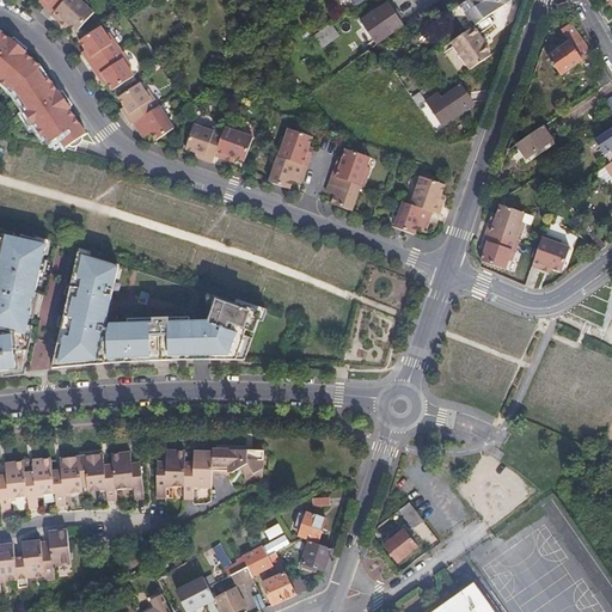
[(40,0),(40,1),(46,6),(54,13),(65,0),(40,0)]
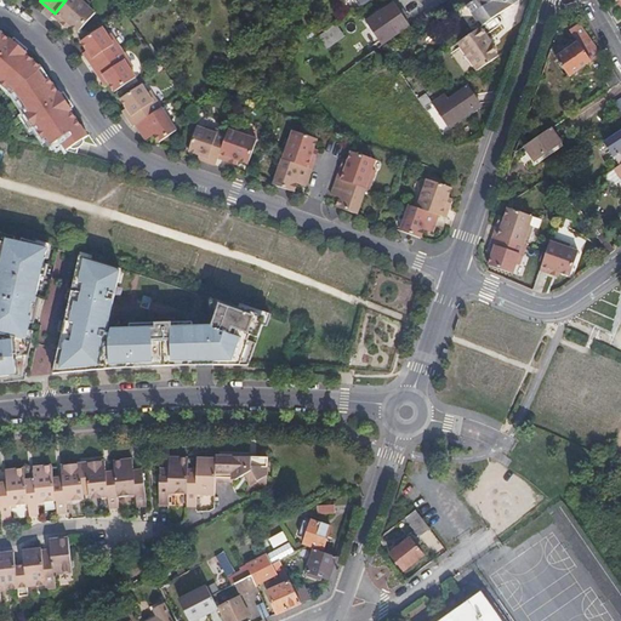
[(91,4),(86,0),(66,0),(55,13),(53,16),(62,23),(68,28),(70,26),(79,33),(96,13),(89,6),(91,4)]
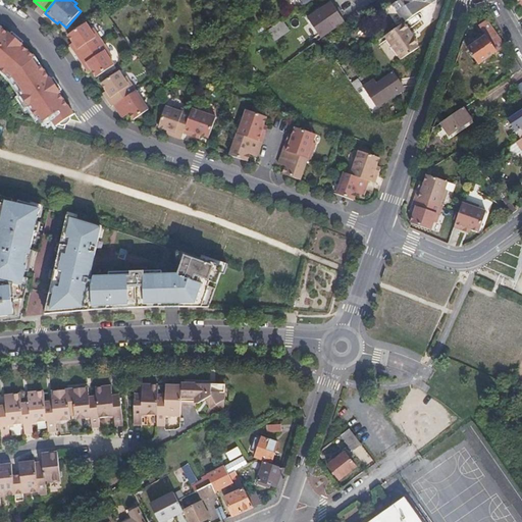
[(404,22),(436,0),(398,0),(392,5),(404,22)]
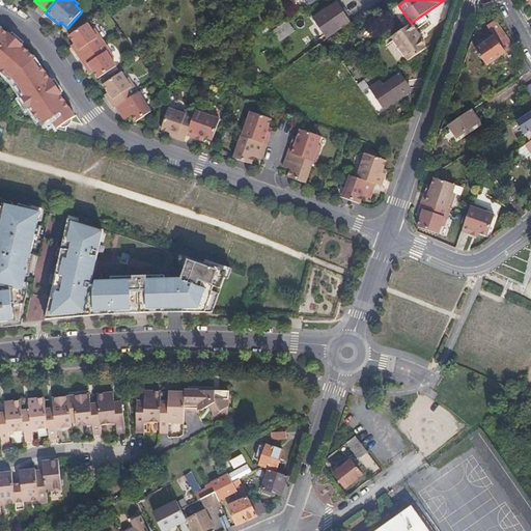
[(340,29),(350,23),(336,3),(314,18),(319,24),(324,31),(328,37),(340,29)]
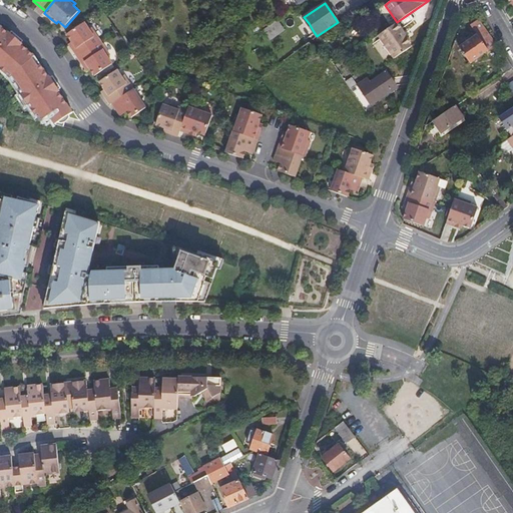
[(278,4),(274,11),(281,15),(285,7),(278,4)]
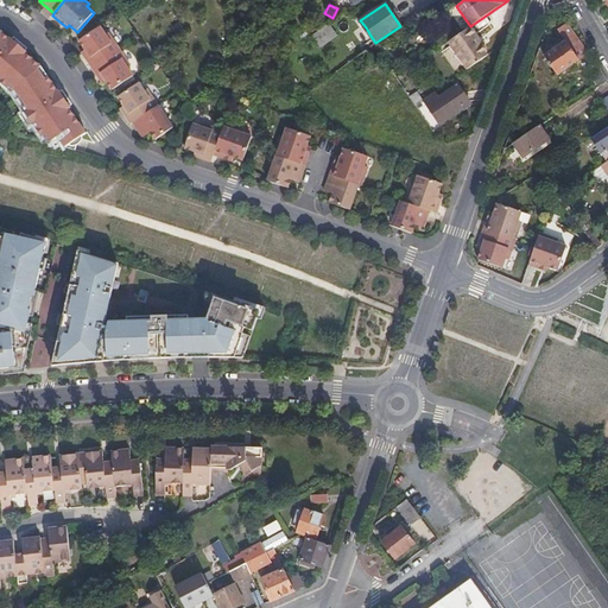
[(131,21),(139,33),(144,30),(145,29),(135,17),(132,20),(131,21)]
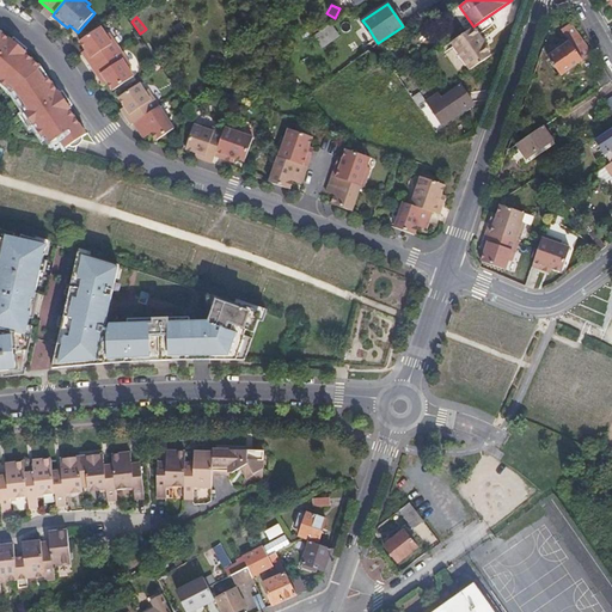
[(323,48),(341,36),(332,24),(318,34),(314,36),(323,48)]
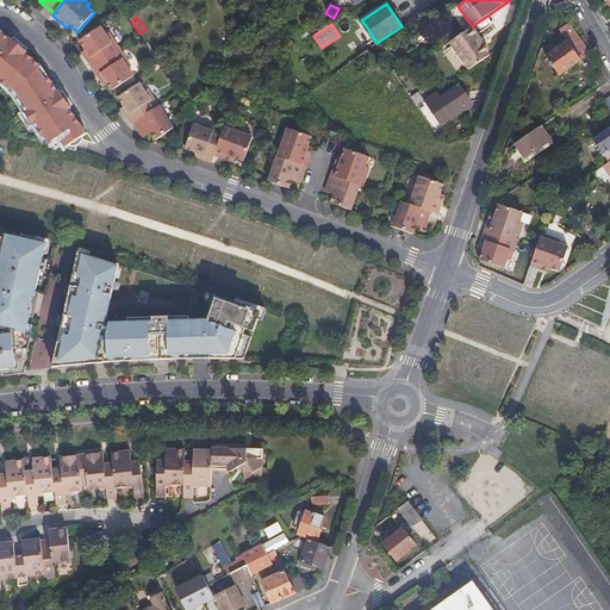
[(560,30),(567,42),(546,57),(559,76),(590,54),(578,36),(570,24),(560,30)]
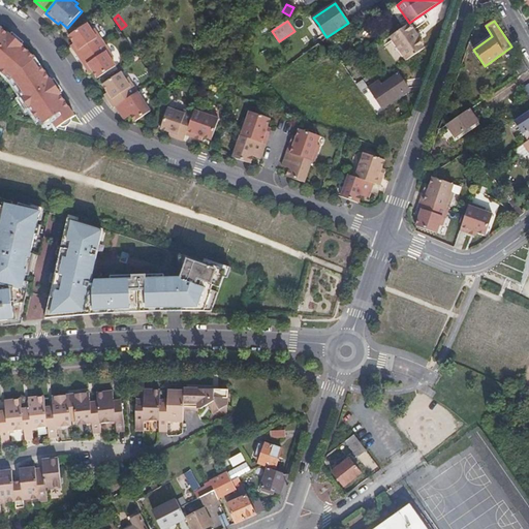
[(71,45),(74,51),(81,59),(104,43),(94,29),(92,30),(87,23),(69,35),(74,43),(71,45)]
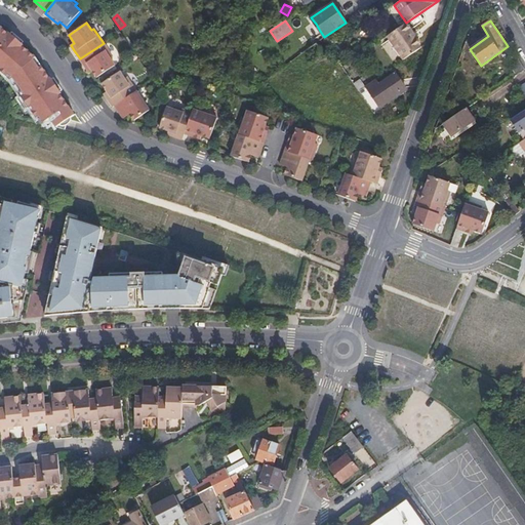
[(421,43),(411,30),(407,23),(389,36),(405,59),(421,48),(419,45),(421,43)]
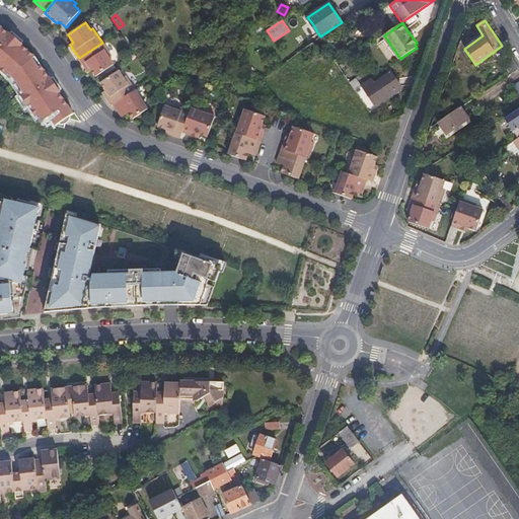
[(310,34),(316,30),(312,23),(305,28),(310,34)]
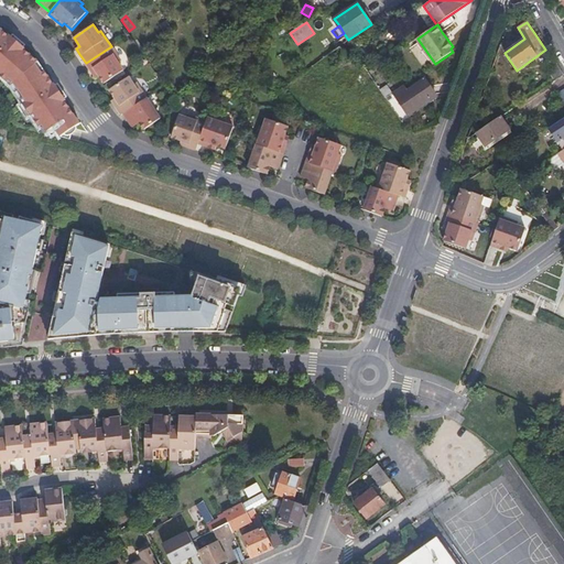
[(61,137),(80,123),(65,100),(66,99),(55,84),(54,85),(39,62),(24,50),(25,47),(11,35),(10,36),(1,29),(0,28),(0,75),(11,86),(40,128),(42,126),(47,132),(54,128),(61,137)]
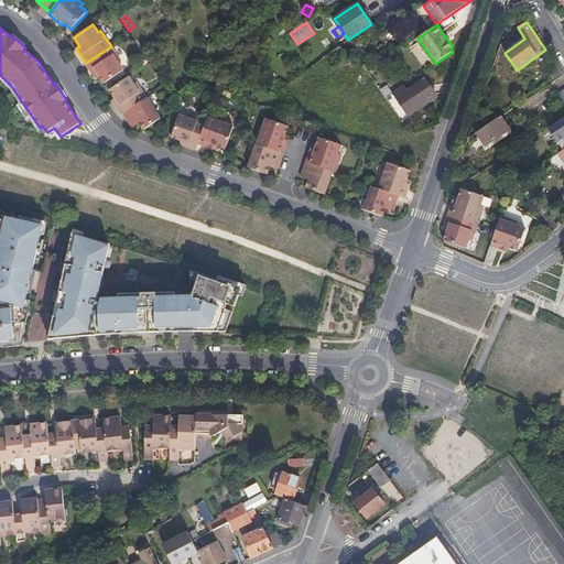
[(286,46),(294,40),(290,33),(288,31),(280,36),(286,46)]
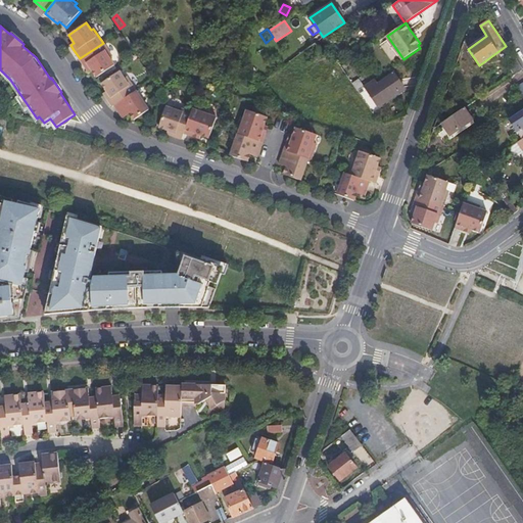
[(112,56),(103,43),(80,58),(85,66),(88,72),(92,69),(97,78),(114,65),(109,58),(112,56)]
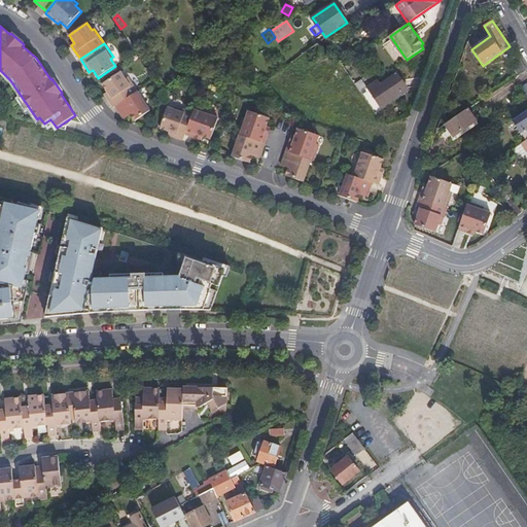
[(182,62),(189,64),(192,54),(185,51),(182,62)]
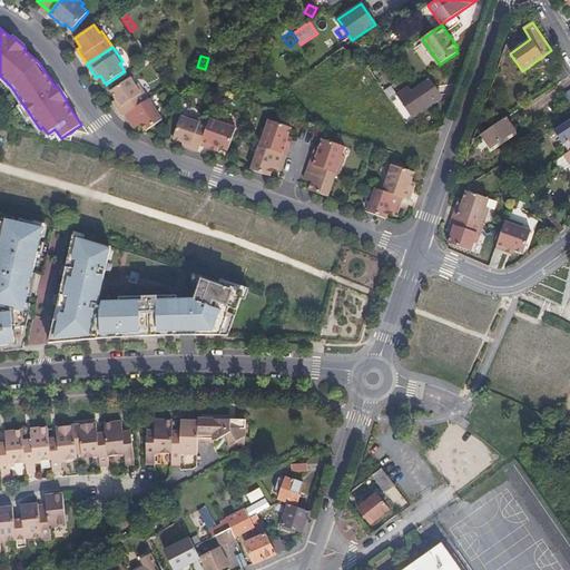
[(130,78),(110,91),(116,99),(112,101),(117,107),(123,117),(125,115),(148,99),(138,84),(136,86),(130,78)]
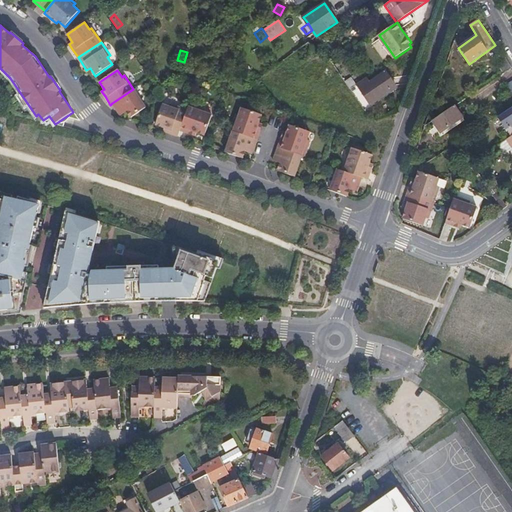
[(370,104),(397,86),(387,71),(369,83),(366,78),(356,84),(370,104)]
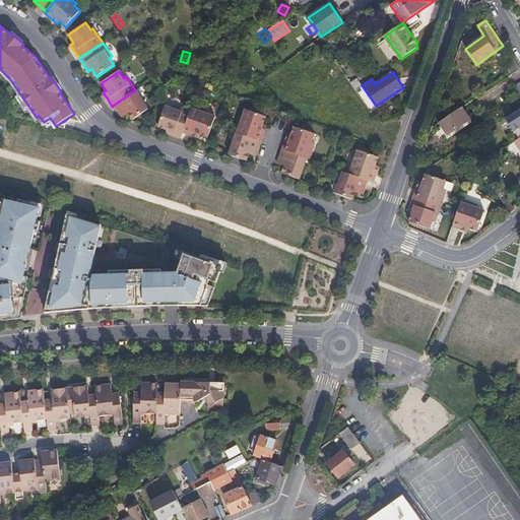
[(358,79),(351,83),(355,90),(362,85),(358,79)]
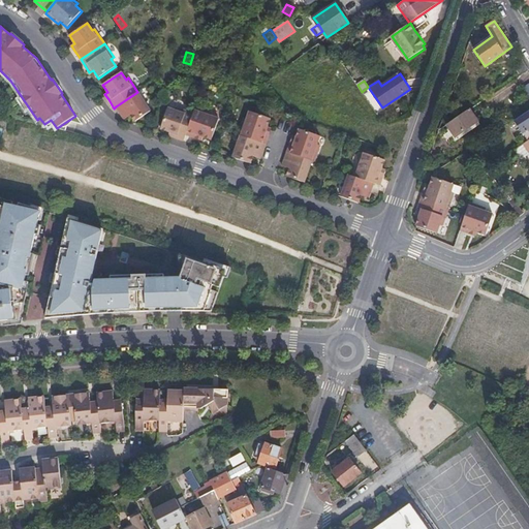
[(142,97),(137,92),(116,106),(123,117),(125,120),(128,118),(131,116),(135,122),(154,109),(145,95),(142,97)]
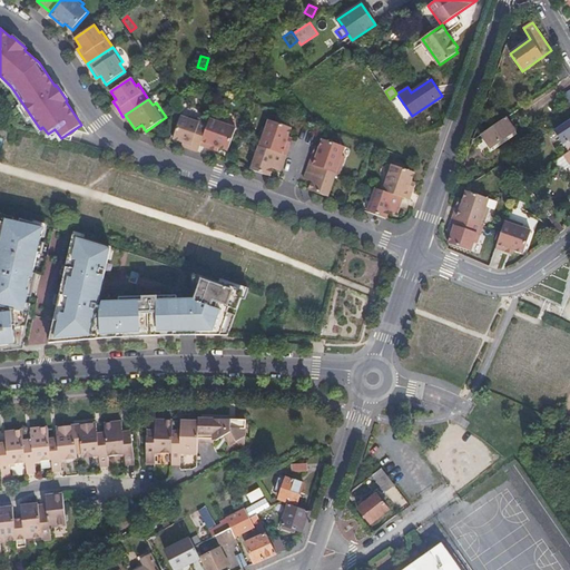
[(173,139),(183,143),(182,146),(188,148),(198,151),(200,145),(208,123),(190,116),(190,119),(180,116),(173,139)]
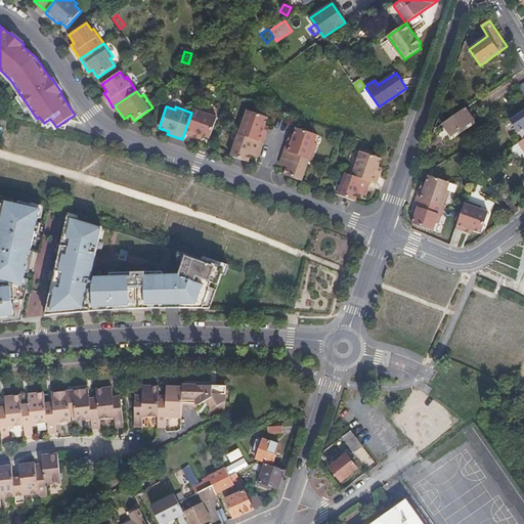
[(193,106),(191,113),(184,133),(194,137),(200,139),(202,135),(210,138),(217,118),(209,115),(210,112),(193,106)]
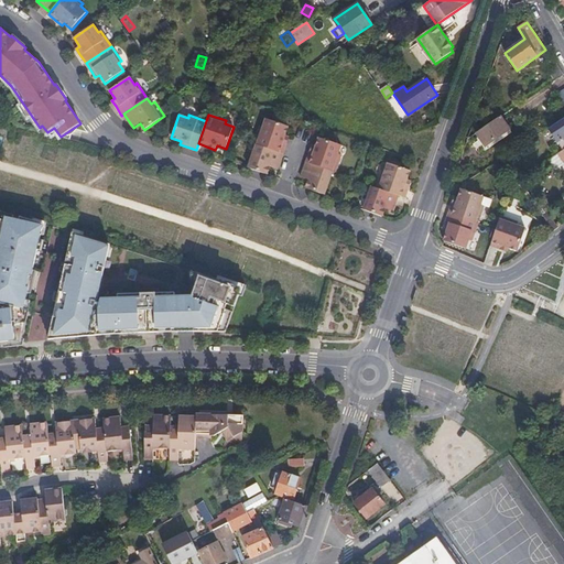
[(510,130),(501,117),(476,133),(486,147),(510,130)]
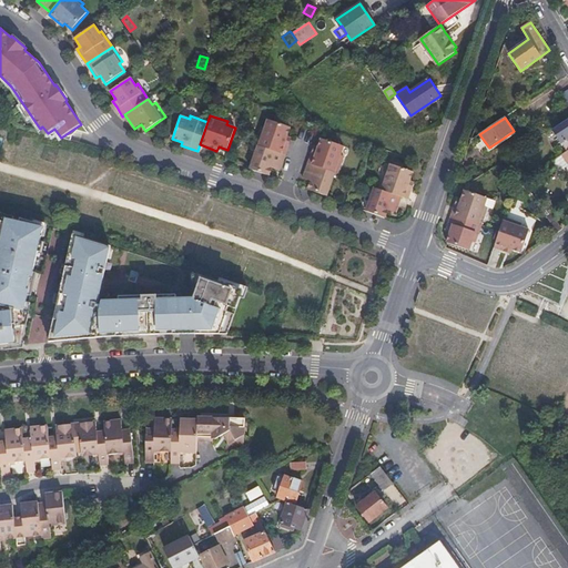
[(288,144),(291,138),(287,137),(291,128),(269,120),(265,129),(262,128),(256,144),(259,145),(285,154),(288,144)]
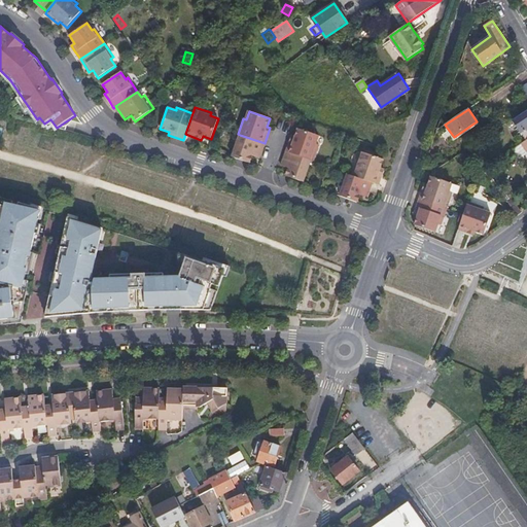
[(526,111),(513,120),(521,133),(526,140),(526,139),(526,111)]
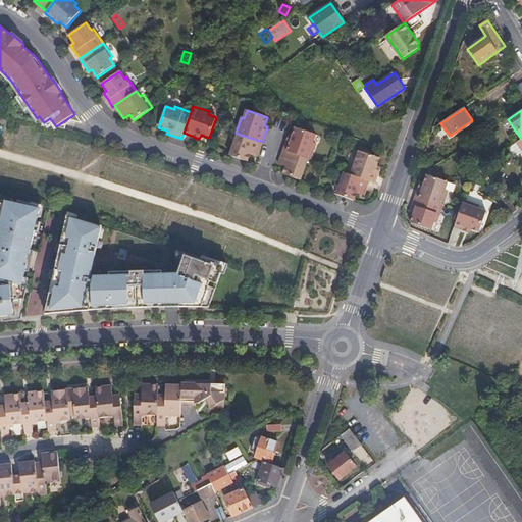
[(316,135),(296,127),(293,136),(289,135),(286,141),(283,150),(308,159),(310,159),(316,144),(313,143),(316,135)]
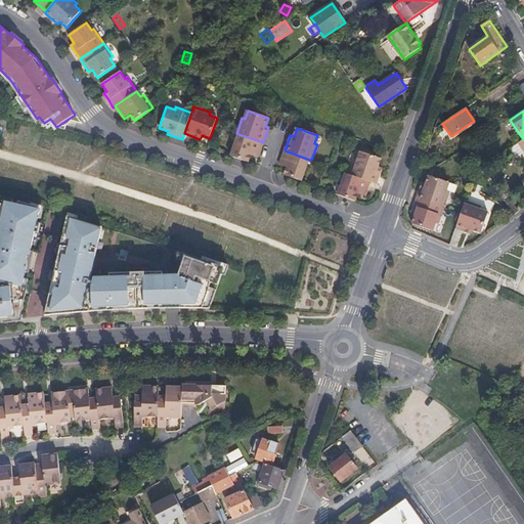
[(263,142),(238,134),(231,156),(249,162),(251,155),(254,156),(258,157),(259,154),(263,142)]
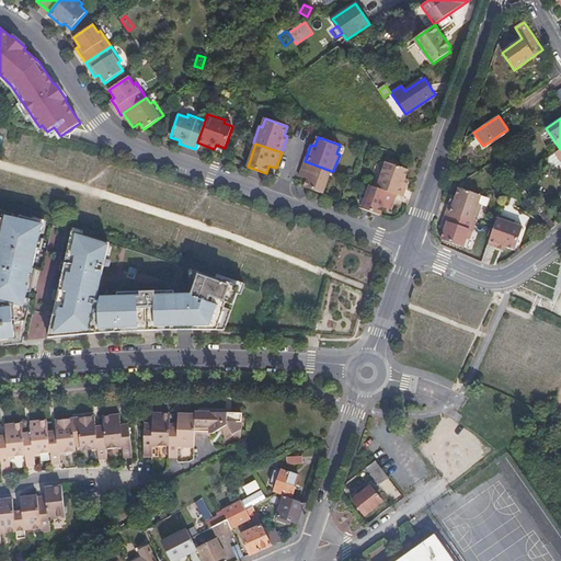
[(560,163),(560,161),(556,152),(546,159),(552,170),(560,163)]
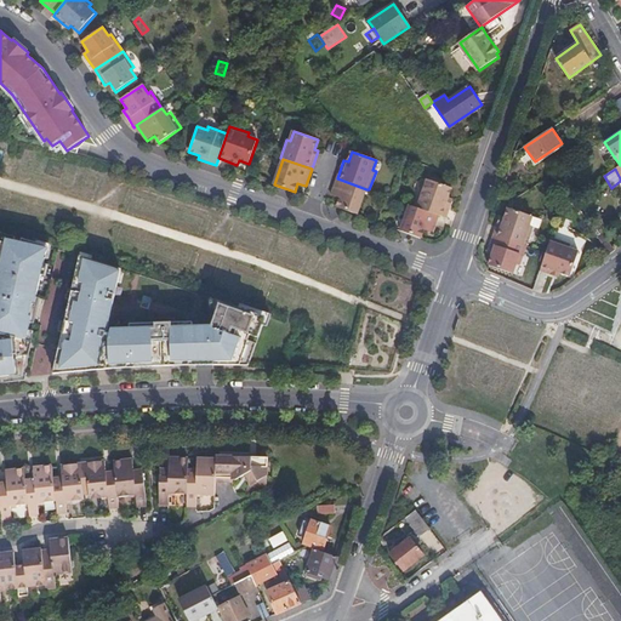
[(366,189),(337,178),(332,192),(331,195),(336,197),(340,198),(337,208),(358,215),(366,189)]
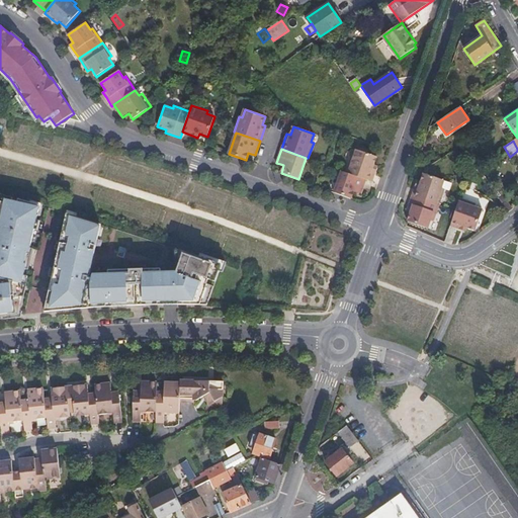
[(377,166),(373,165),(377,157),(357,149),(354,157),(351,156),(345,172),(366,180),(372,182),(375,172),(377,166)]
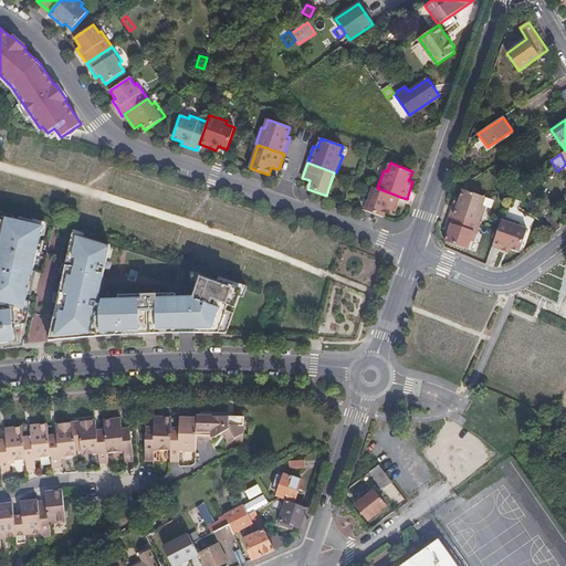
[(400,197),(377,188),(374,187),(365,210),(384,217),(387,209),(390,210),(395,212),(396,208),(400,197)]
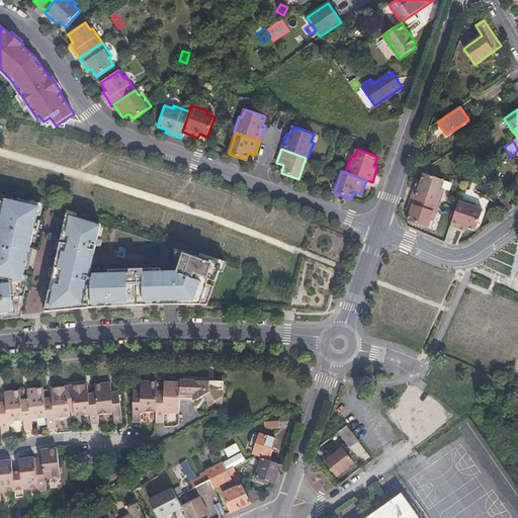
[(416,187),(412,196),(439,205),(444,189),(441,188),(444,180),(424,173),(421,182),(418,181),(416,187)]
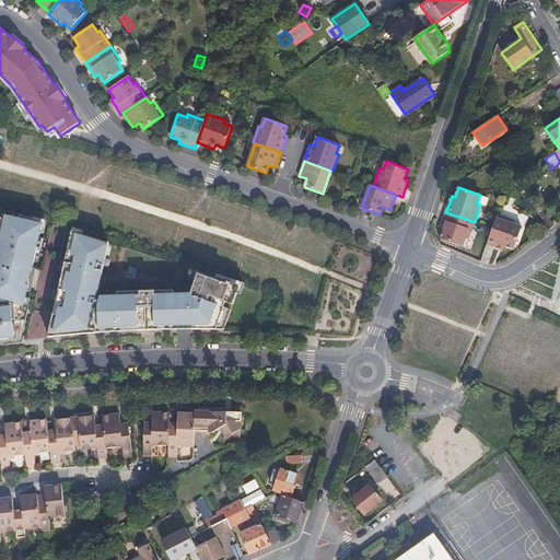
[(528,210),(533,206),(527,198),(522,201),(528,210)]
